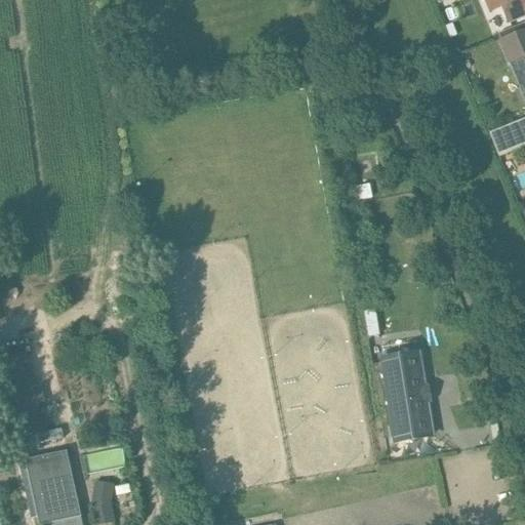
[(524,0),(485,0),(490,12),(501,7),(508,24),(524,15),(524,0)]
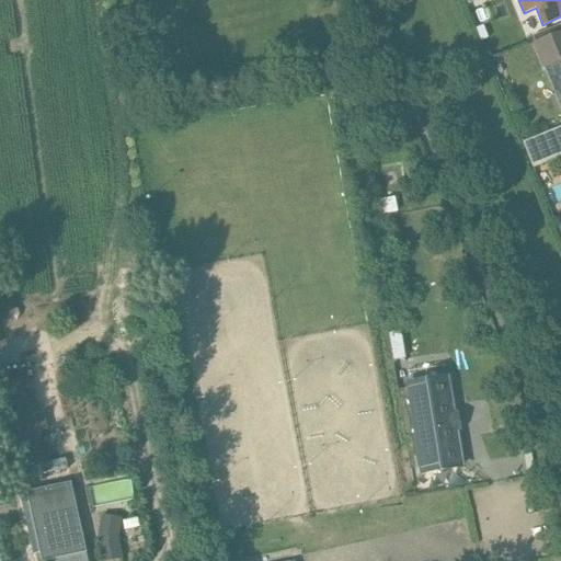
[(560,24),(533,36),(535,43),(545,38),(547,37),(560,31),(560,24)]
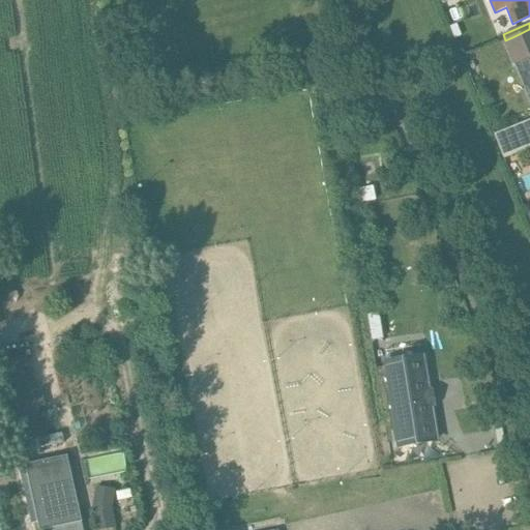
[(529,29),(514,36),(505,40),(514,63),(529,56),(529,29)]
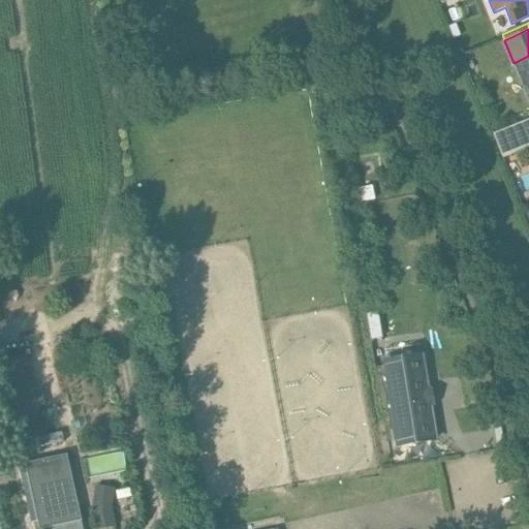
[(528,119),(504,129),(514,152),(528,145),(528,119)]
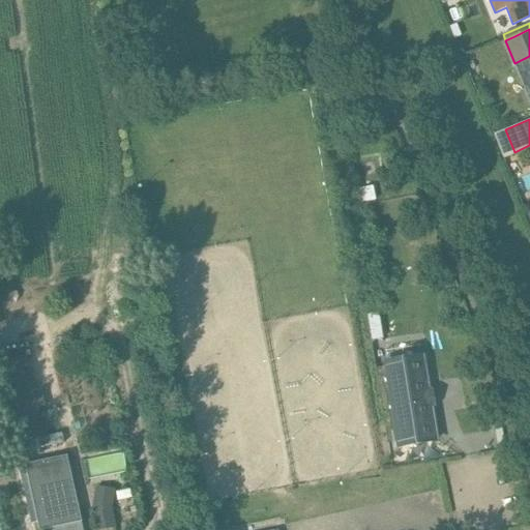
[(373,186),(358,189),(360,203),(376,200),(373,186)]
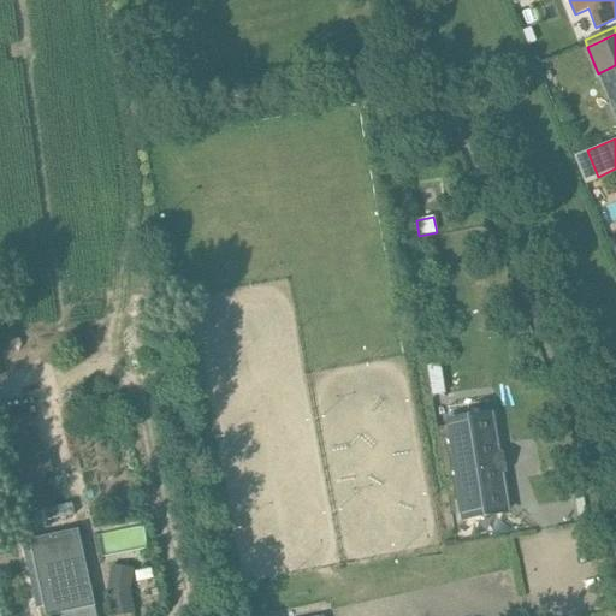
[(440,363),(427,366),(432,397),(445,395),(440,363)]
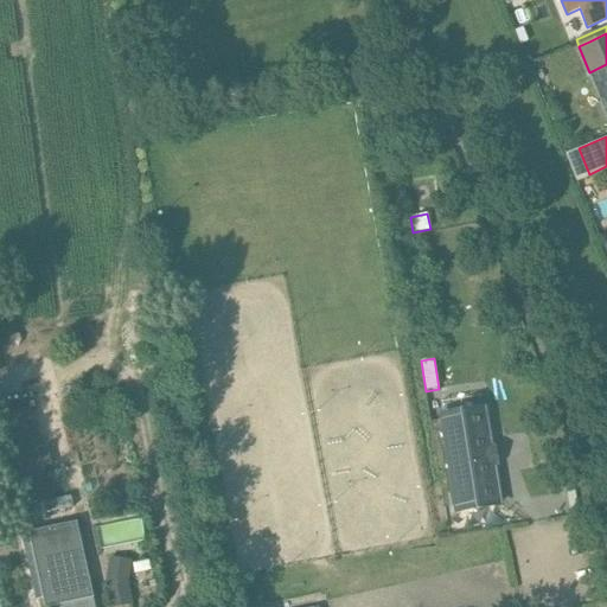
[(442,421),(430,423),(443,500),(455,499),(458,510),(499,504),(492,464),(494,464),(492,449),(490,449),(484,410),(442,417),(442,421)]
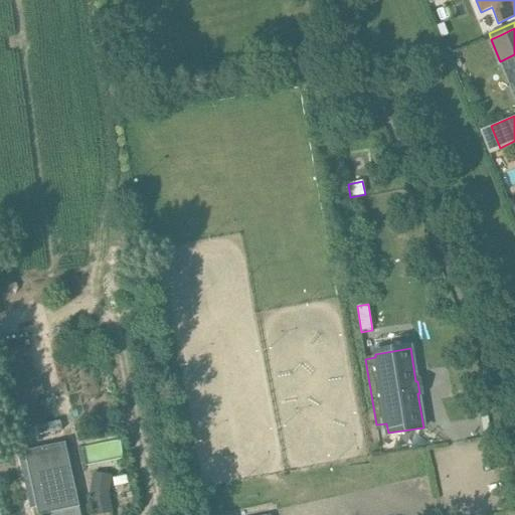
[(26,458),(19,459),(30,509),(36,507),(37,514),(41,514),(43,514),(42,514),(79,514),(64,443),(24,452),(26,458)]
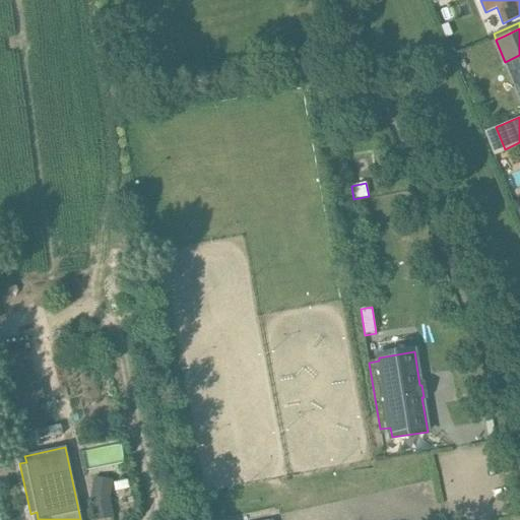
[(110,499),(113,481),(93,478),(90,496),(110,499)]
